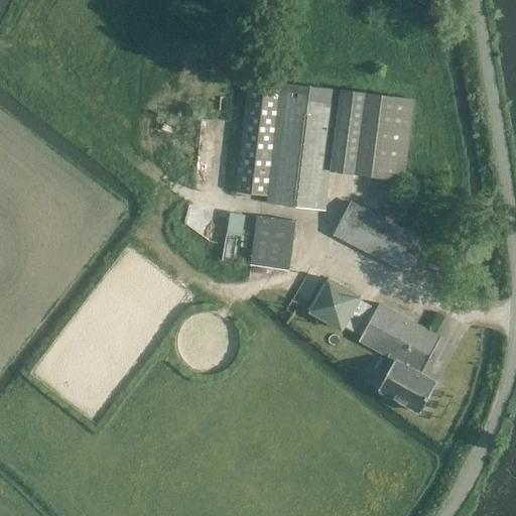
[(235,191),(267,196),(267,203),(327,211),(332,170),(405,179),(415,99),(367,93),(358,92),(248,80),(235,191)]
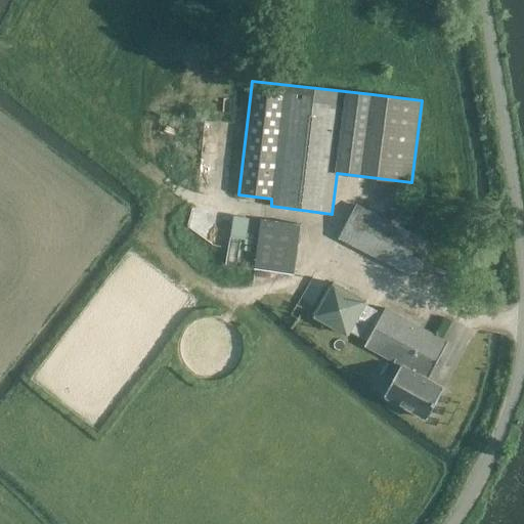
[(415,278),(433,244),(356,204),(339,239),(415,278)]
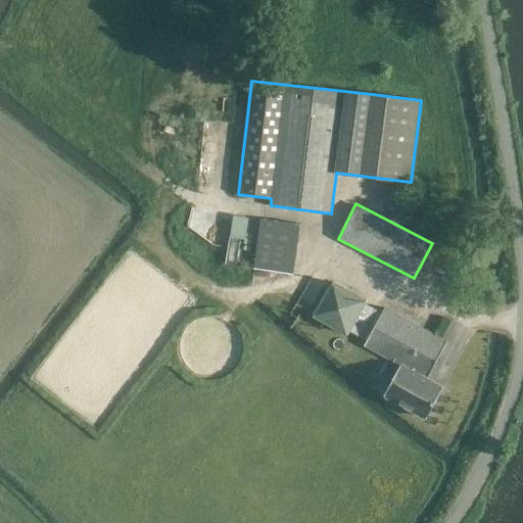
[(249,241),(250,215),(234,214),(233,240),(249,241)]
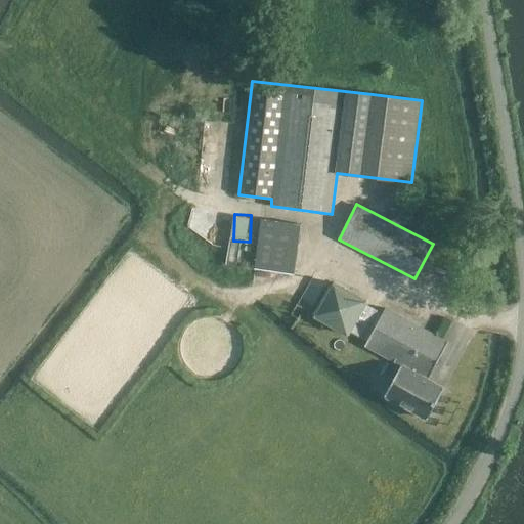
[(253,281),(263,282),(264,272),(294,275),(301,224),(261,219),(255,262),(253,281)]
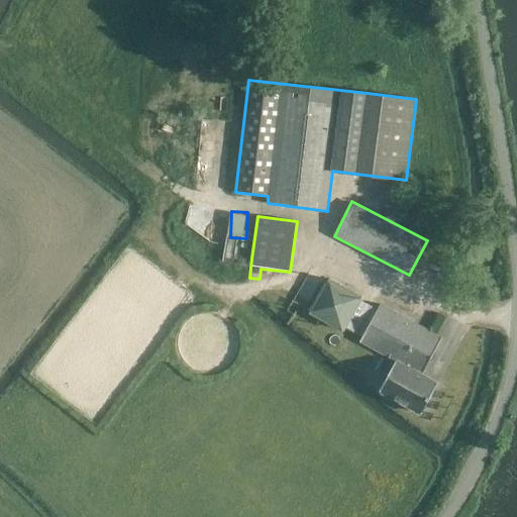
[(362,298),(363,297),(328,278),(309,312),(343,331),(362,298)]
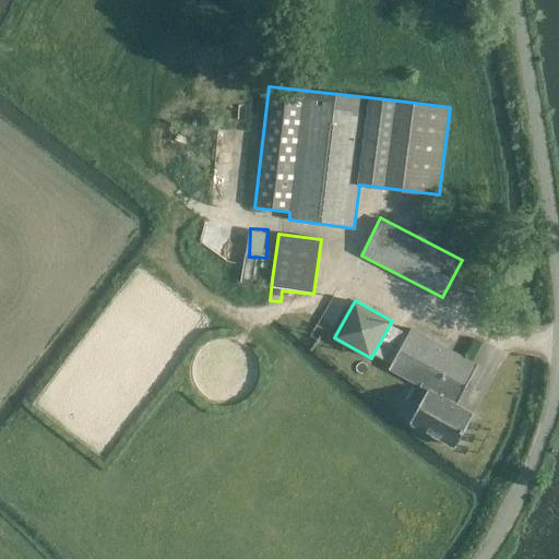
[(390,369),(428,390),(456,405),(478,365),(412,326),(390,369)]
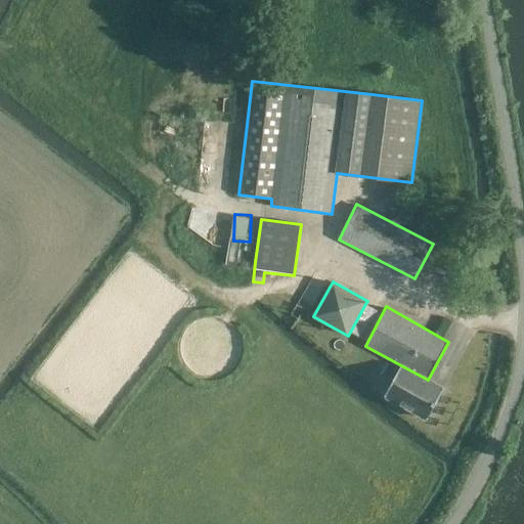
[(444,388),(428,380),(401,365),(385,395),(428,418),(444,388)]
